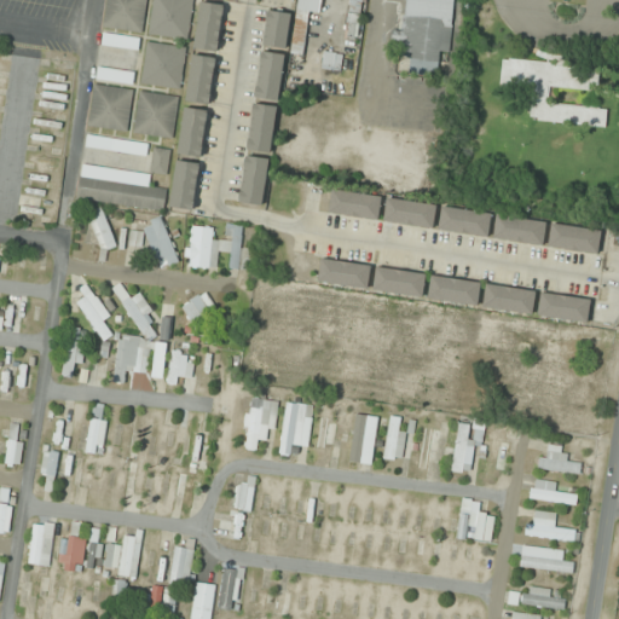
[(105,0),(103,28),(143,33),(146,0),(105,0)]
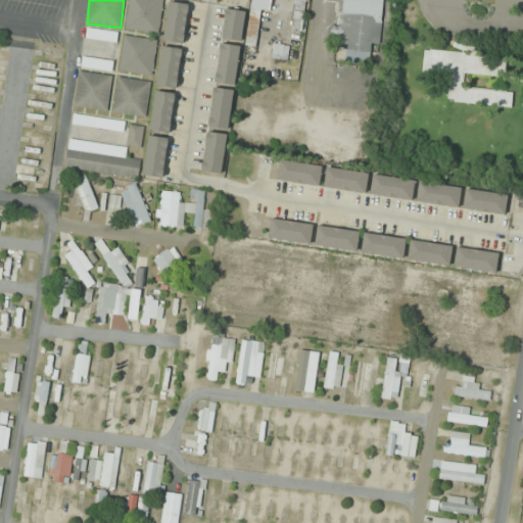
[(161,0),(129,0),(126,30),(158,34),(161,0)]
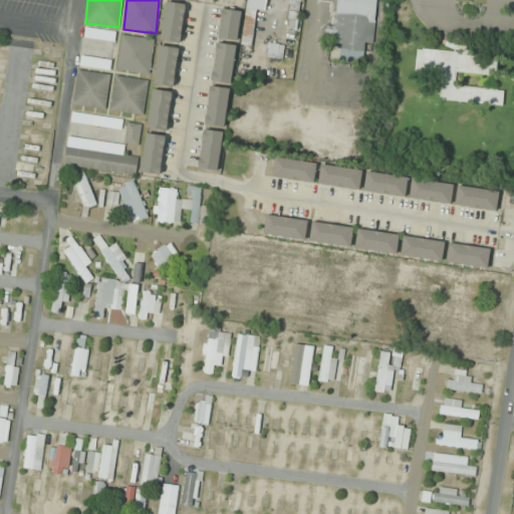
[(267,0),(247,0),(242,45),(251,46),(255,10),(266,12),(267,0)]
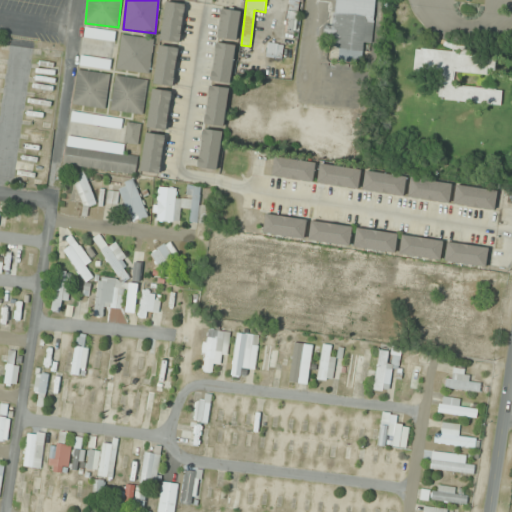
[(288,0),(286,32),(298,33),(300,0),(288,0)]
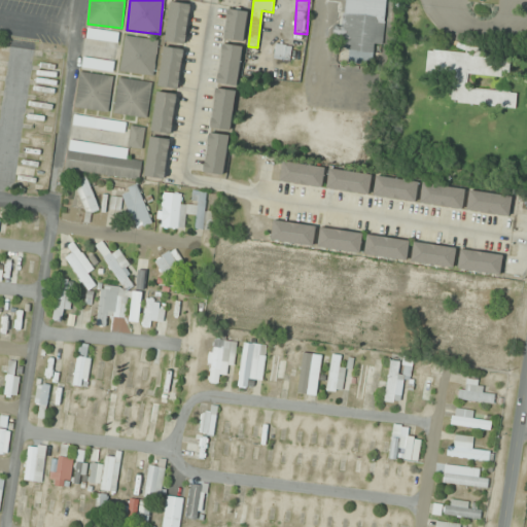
[(384,45),(387,0),(345,0),(343,26),(334,25),(332,38),(340,38),(340,49),(348,49),(348,63),(373,65),(375,44),(384,45)]
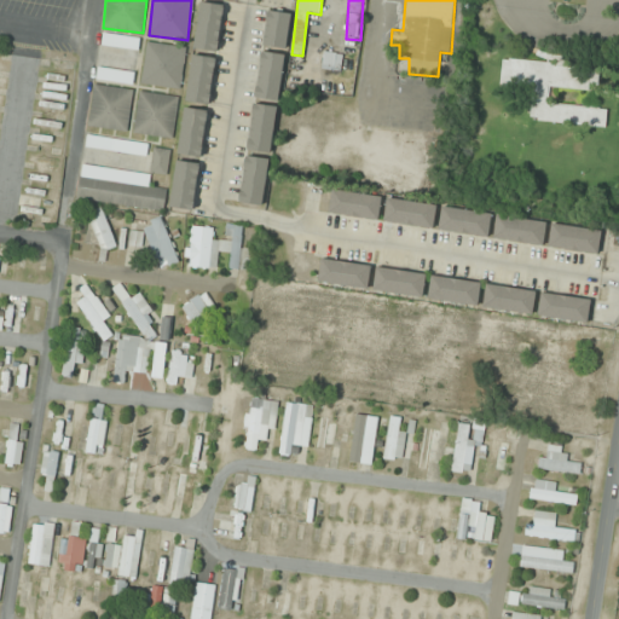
[(194,50),(217,53),(224,6),(201,3),(194,50)]
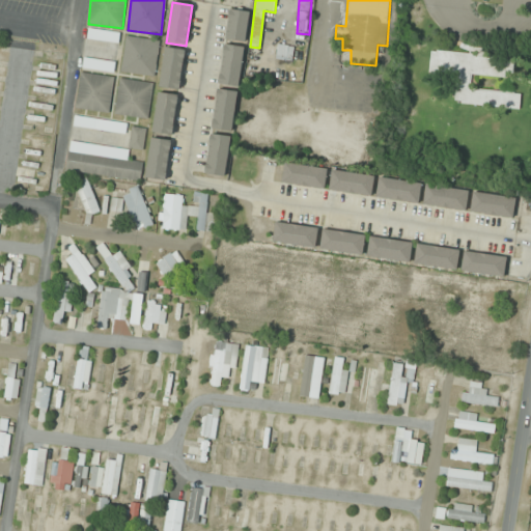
[(244,43),(250,12),(230,8),(224,38),(244,43)]
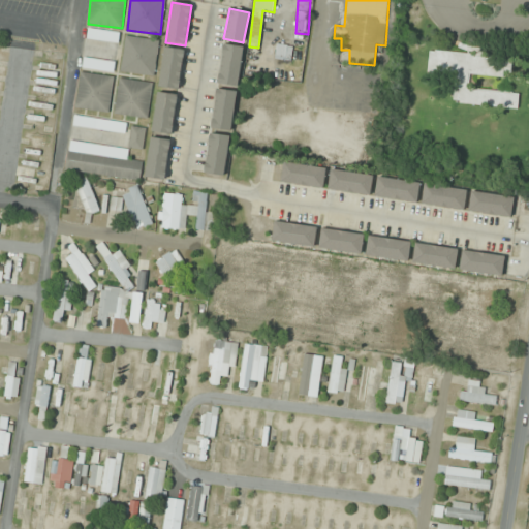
[(119,33),(88,29),(87,39),(118,43),(119,33)]
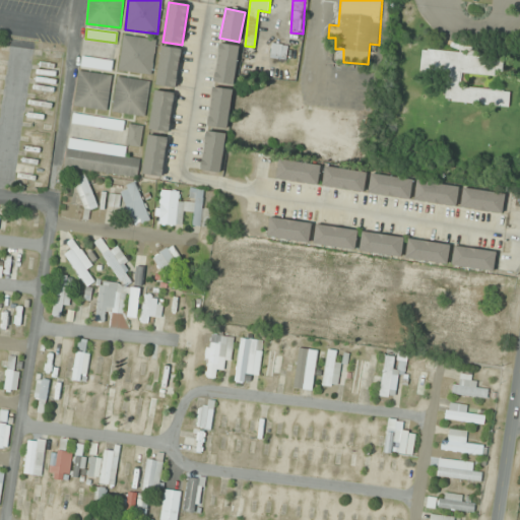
[(155,40),(123,36),(118,71),(150,75),(155,40)]
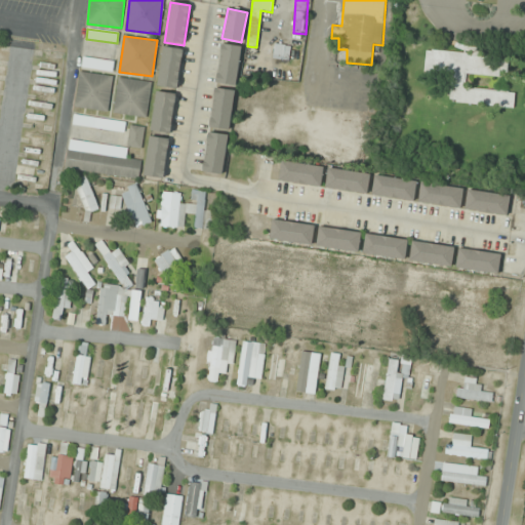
[(242,47),(223,43),(215,83),(235,86),(242,47)]
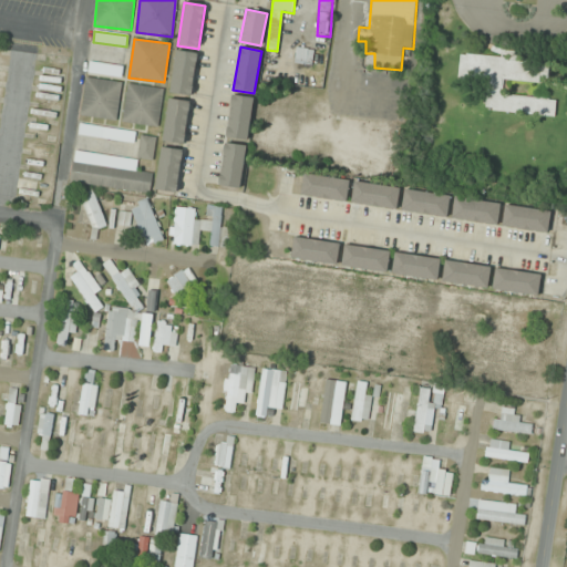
[(313,50),(297,48),(295,63),(312,65),(313,50)]
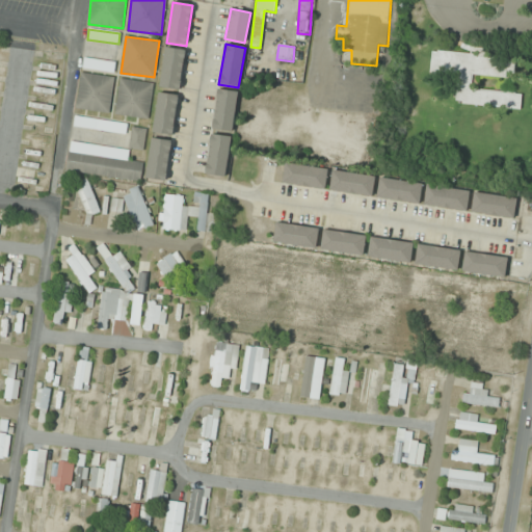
[(159,87),(179,90),(185,50),(165,47),(159,87)]
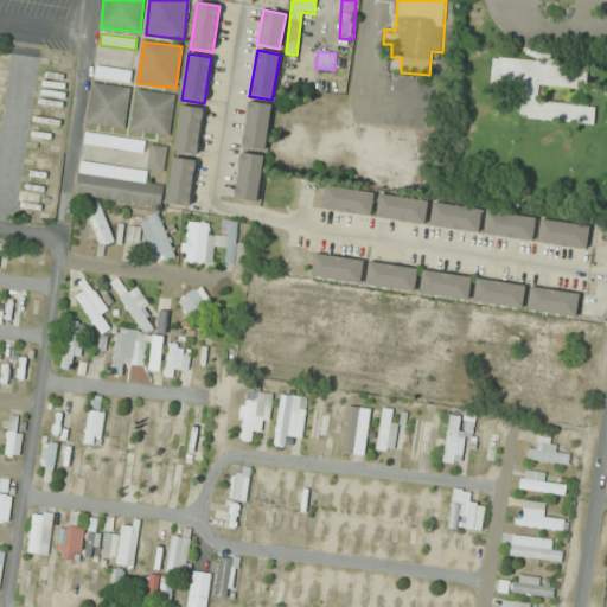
[(519,119),(594,126),(595,108),(538,102),(540,85),(586,90),(587,66),(493,58),(490,87),(522,90),(519,119)]
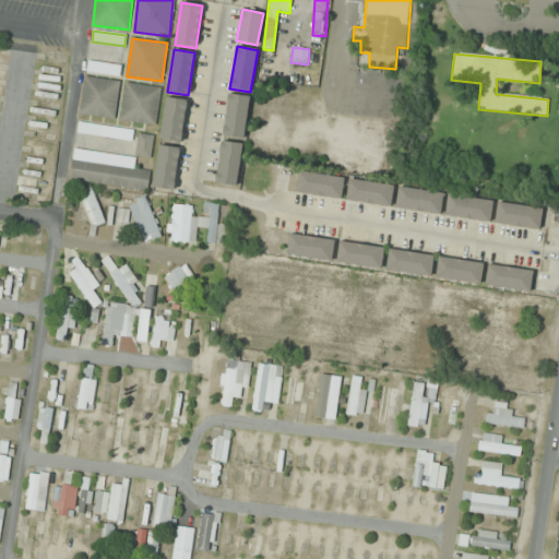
[(121,64),(88,62),(87,73),(120,74),(121,64)]
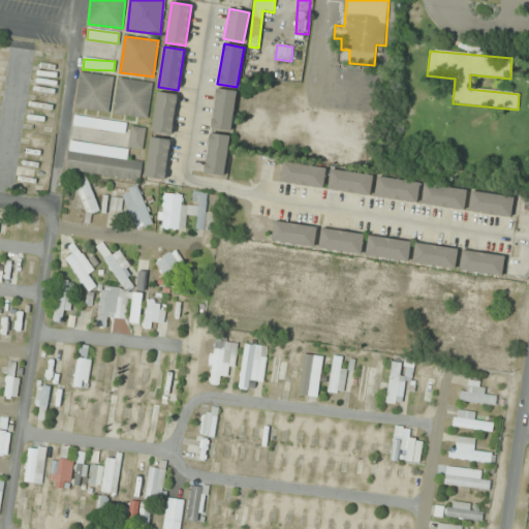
[(114,76),(80,72),(75,109),(110,113),(114,76)]
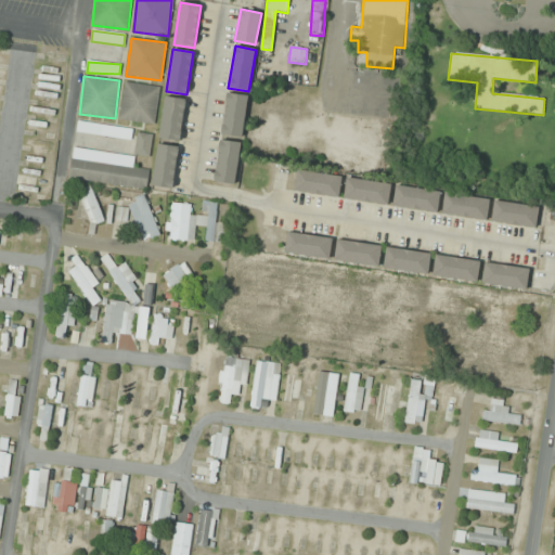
[(155,125),(159,87),(125,82),(120,120),(155,125)]
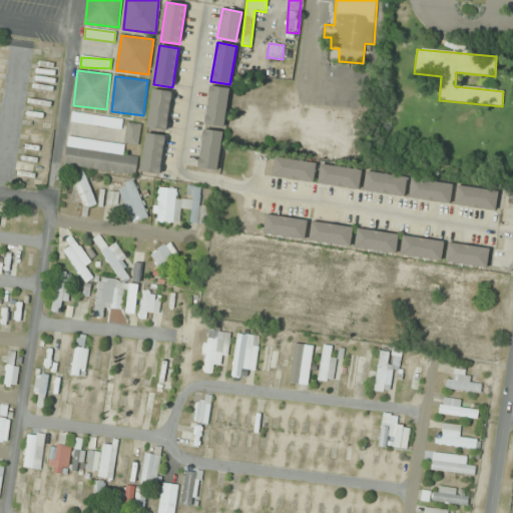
[(229,89),(209,86),(204,124),(223,127),(229,89)]
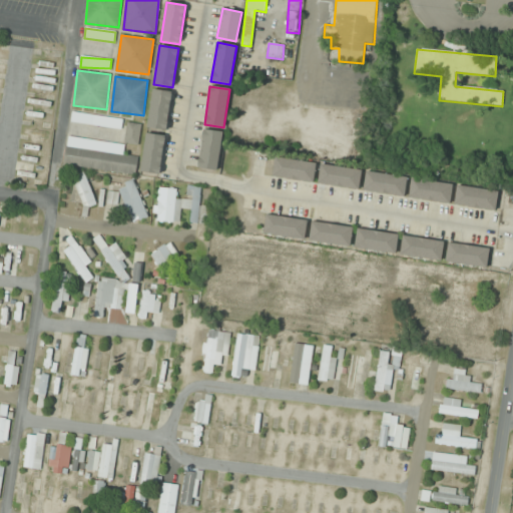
[(165,130),(172,92),(153,89),(146,127),(165,130)]
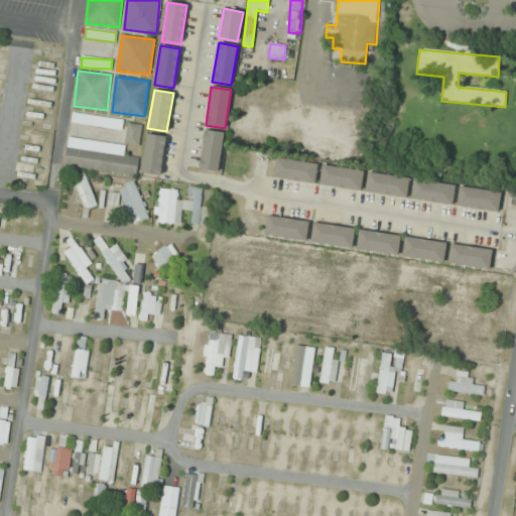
[(122,129),(123,119),(73,114),(72,124),(122,129)]
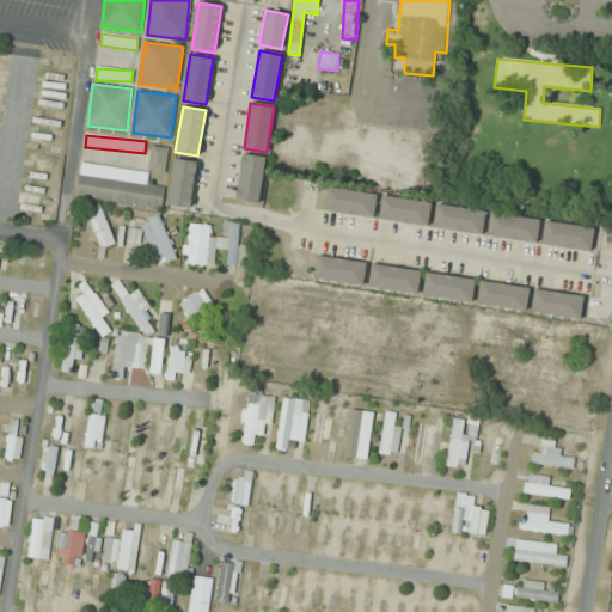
[(164,171),(166,148),(152,147),(150,170),(164,171)]
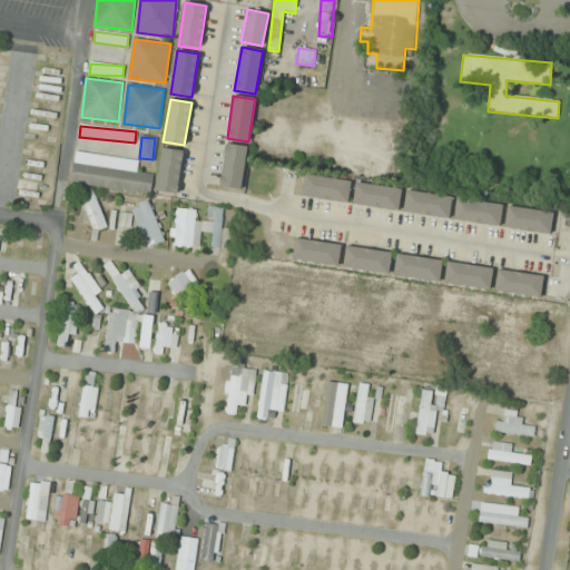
[(220,187),(242,189),(247,146),(225,144),(220,187)]
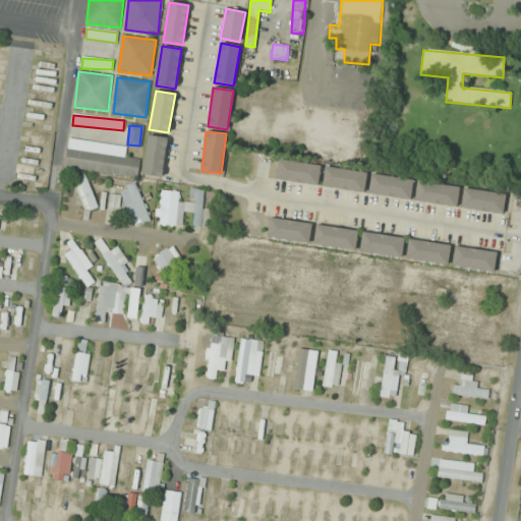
[(167,137),(149,134),(143,175),(162,178),(167,137)]
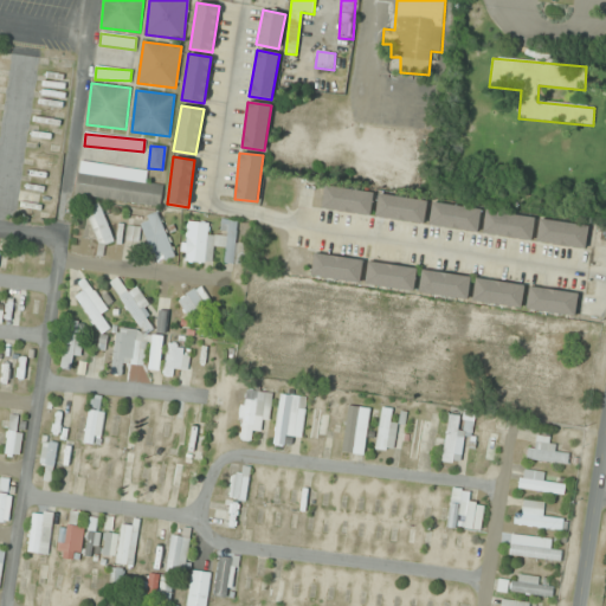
[(162,185),(146,184),(148,171),(79,162),(76,195),(160,206),(162,185)]
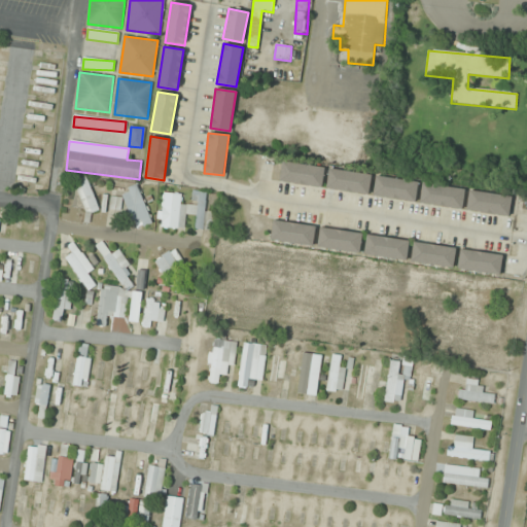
[(324,168),(282,162),(279,181),(322,187),(324,168)]
